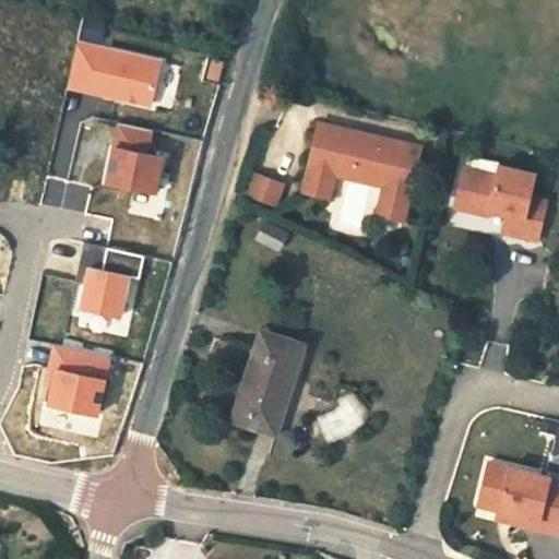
[(78,43),(68,90),(152,106),(161,62),(78,43)]
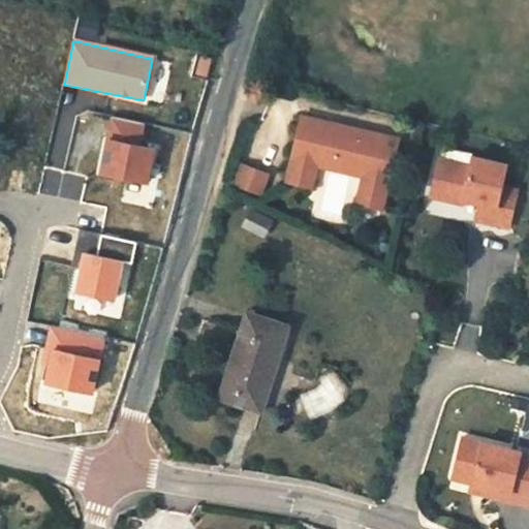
[(193,59),(189,78),(199,81),(205,62),(193,59)]
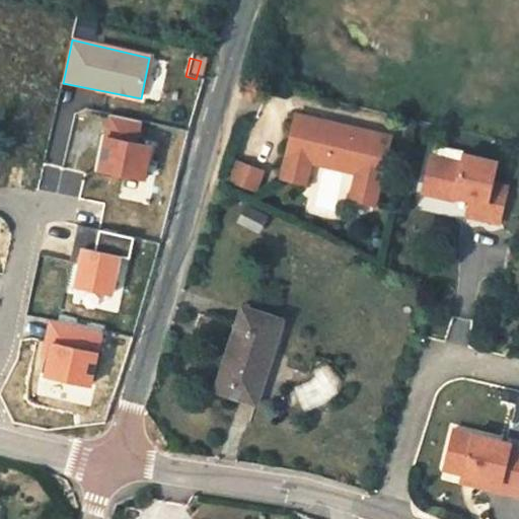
[(311,157),(314,147),(359,160),(356,170),(351,188),(362,191),(360,199),(372,203),(391,134),(298,108),(281,172),(301,178),(305,162),(309,163),(311,157)]
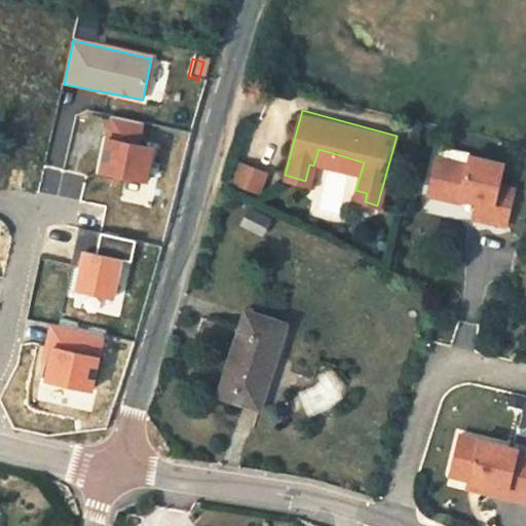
[(109,118),(98,174),(146,183),(153,149),(137,146),(141,124),(109,118)]
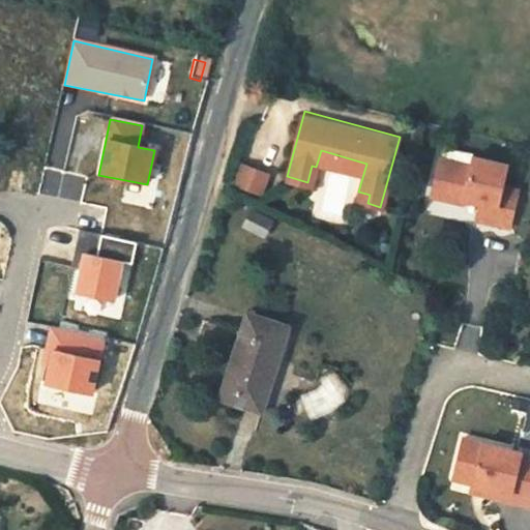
[(321,150),(318,160),(363,174),(366,164),(321,150)]
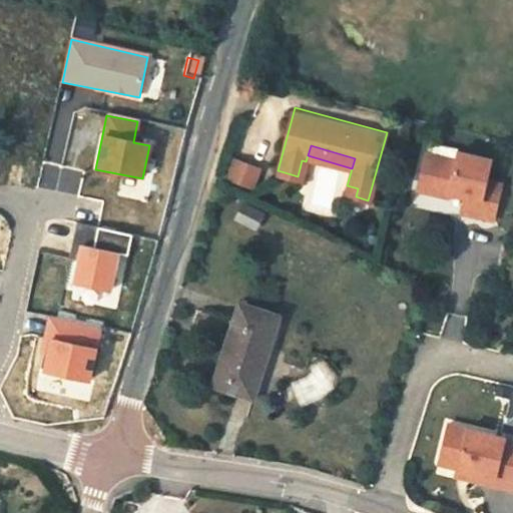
[(425,152),(416,188),(439,194),(440,190),(448,192),(463,195),(459,210),(493,217),(501,183),(486,179),(491,158),(458,150),(455,159),(425,152)]
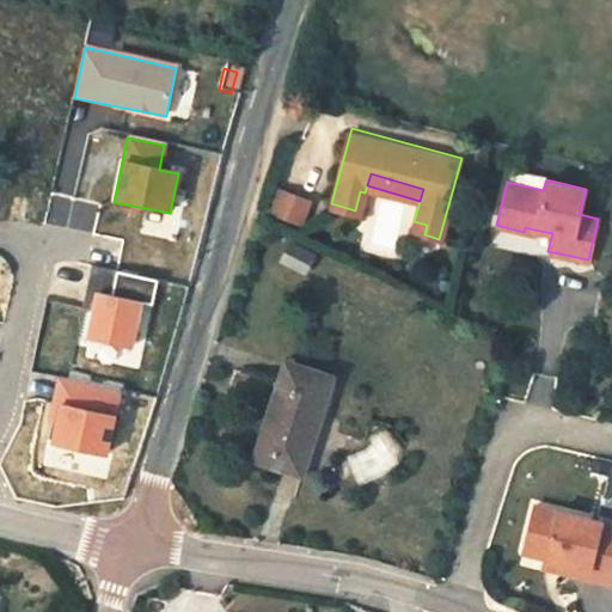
[(301,228),(312,202),(275,187),(264,212),(301,228)]
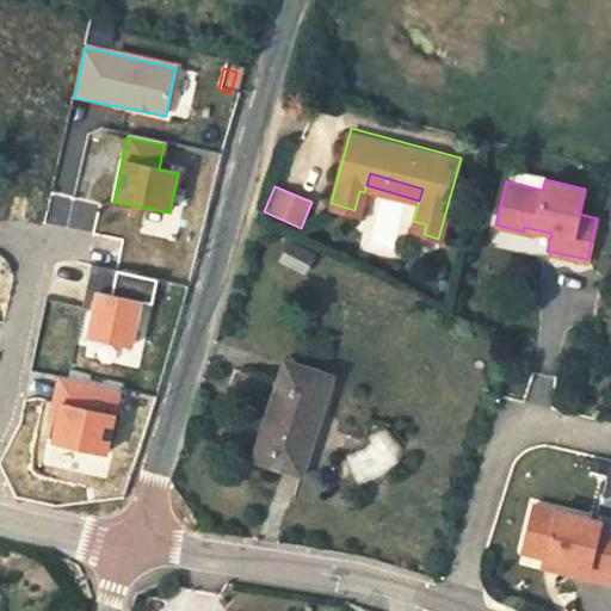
[(359,191),(355,210),(359,211),(364,192),(359,191)]
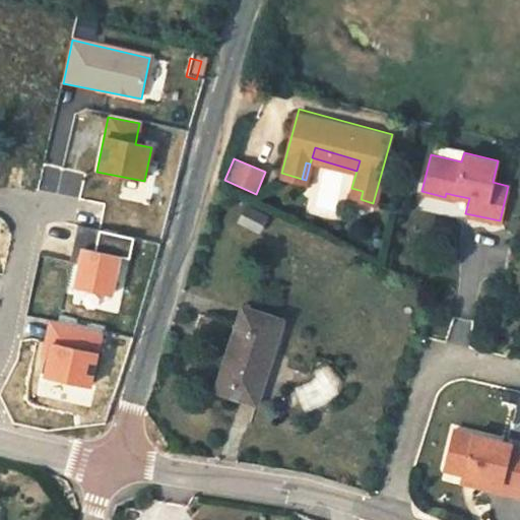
[(351,188),(349,196),(361,199),(363,191),(351,188)]
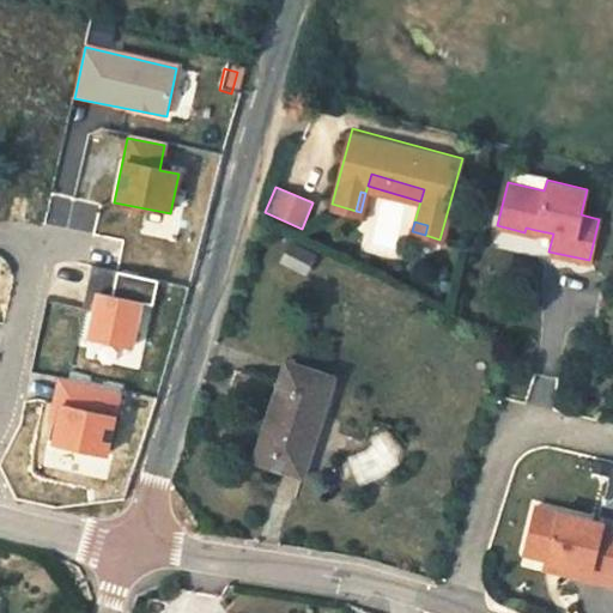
[(287,241),(278,263),(308,277),(317,254),(287,241)]
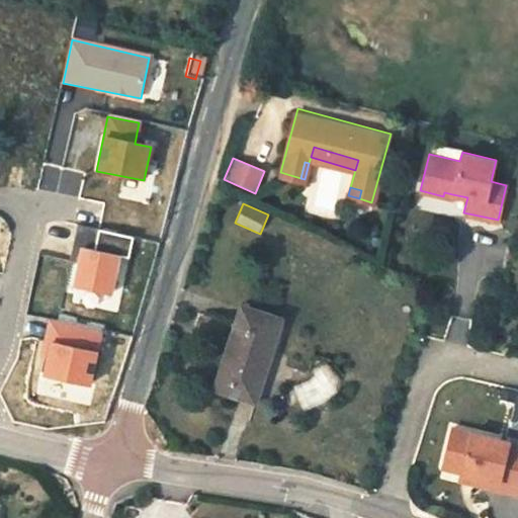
[(79,265),(74,286),(113,295),(121,257),(127,259),(133,239),(79,228),(75,245),(71,264),(79,265)]
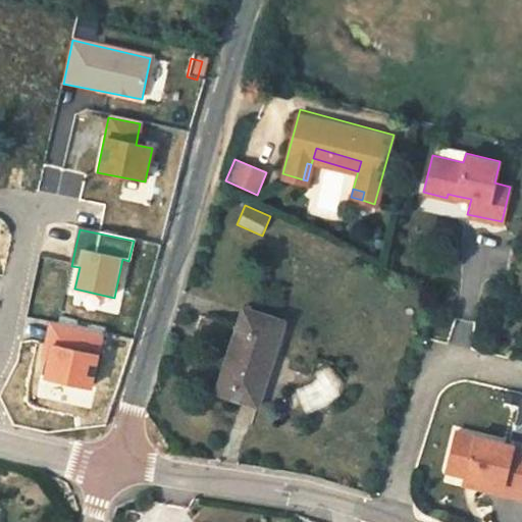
[(292,300),(252,286),(225,371),(265,384),(292,300)]
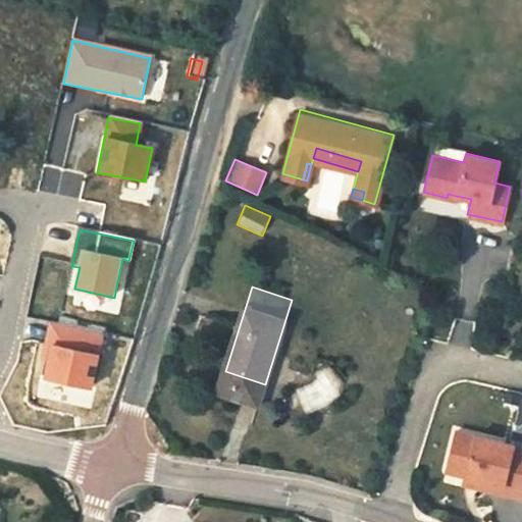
[(46,360),(42,378),(92,388),(103,334),(48,324),(46,337),(41,360),(46,360)]
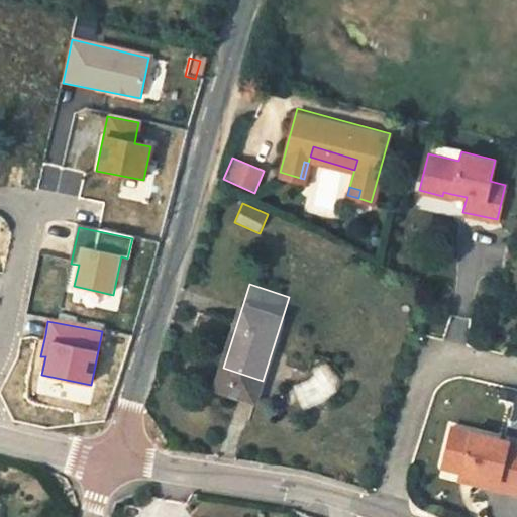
[(510,440),(452,426),(442,467),(460,472),(479,477),(477,484),(516,494),(516,491),(516,454),(507,452),(510,440)]
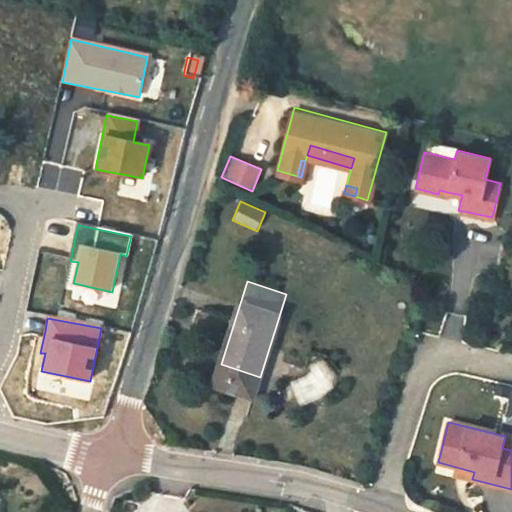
[(511,438),(505,436),(502,448),(511,450),(511,438)]
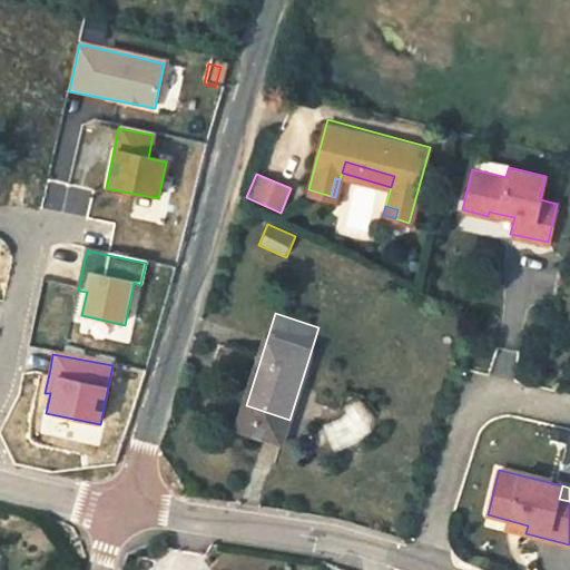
[(508,520),(505,529),(526,533),(528,526),(508,520)]
